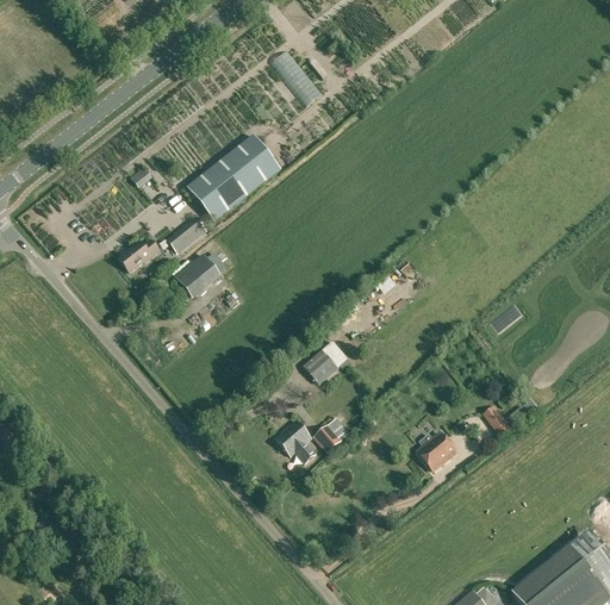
[(280,168),(253,133),(187,186),(213,219),(280,168)]
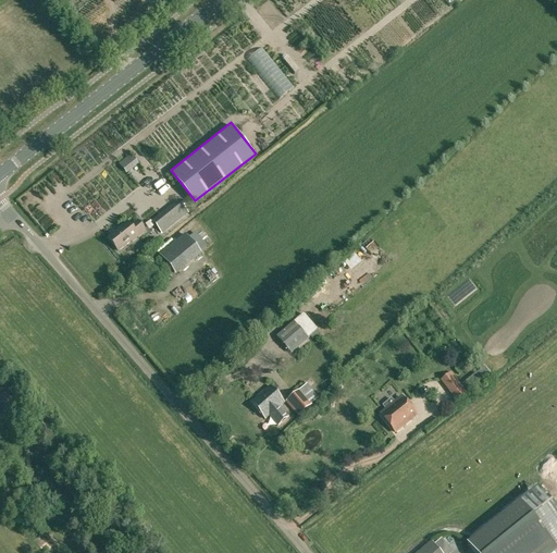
[(168,223),(174,218),(165,208),(159,212),(168,223)]
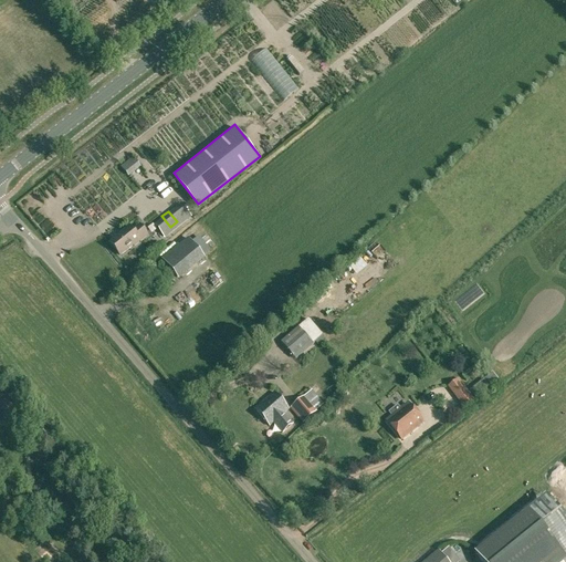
[(134,241),(147,231),(139,221),(133,227),(128,222),(121,228),(121,229),(109,238),(119,251),(133,241),(134,241)]
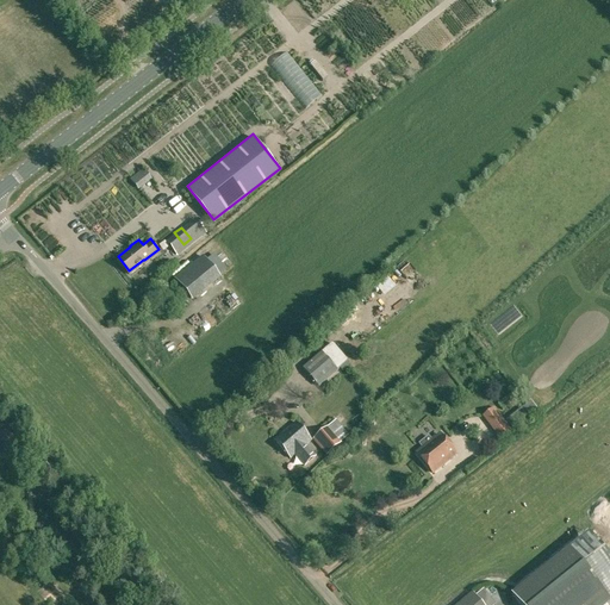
[(218,272),(203,253),(175,275),(191,294),(218,272)]
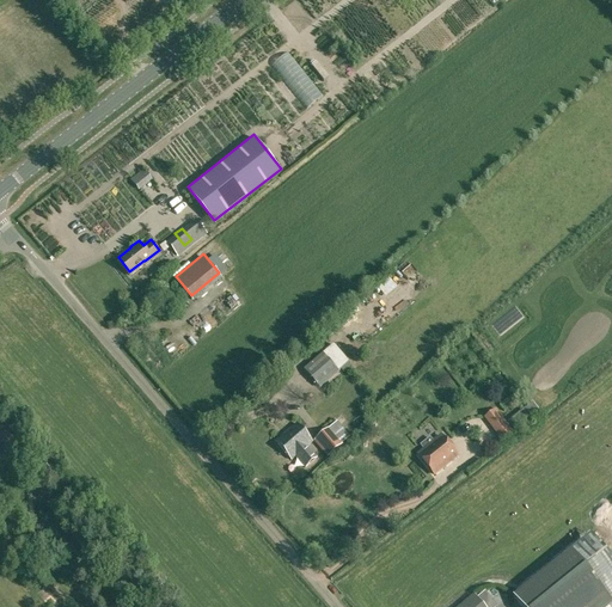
[(326,345),(303,366),(319,384),(342,363),(326,345)]
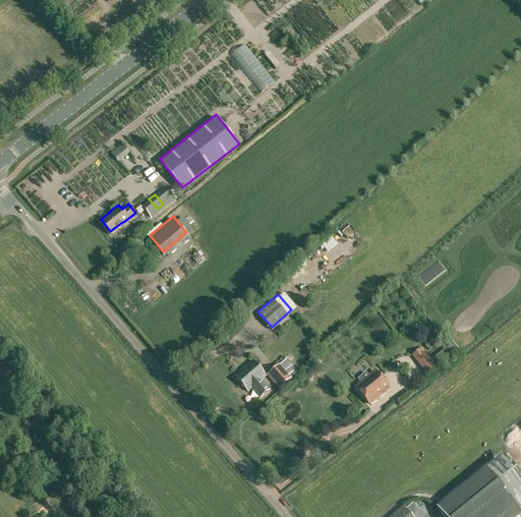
[(259,395),(269,387),(261,377),(266,372),(252,357),(234,372),(247,388),(251,385),(259,395)]
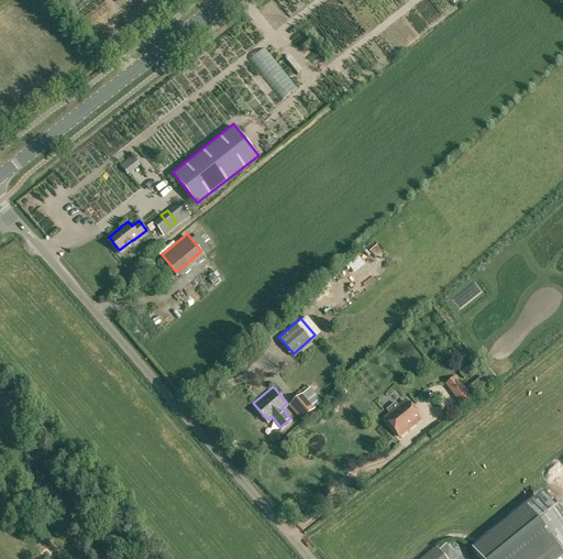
[(463,401),(472,394),(466,386),(457,393),(463,401)]
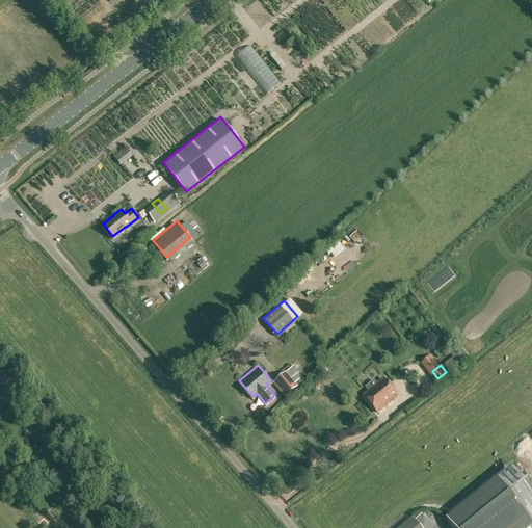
[(297,383),(302,378),(295,370),(290,374),(286,369),(273,379),(285,393),(297,383)]
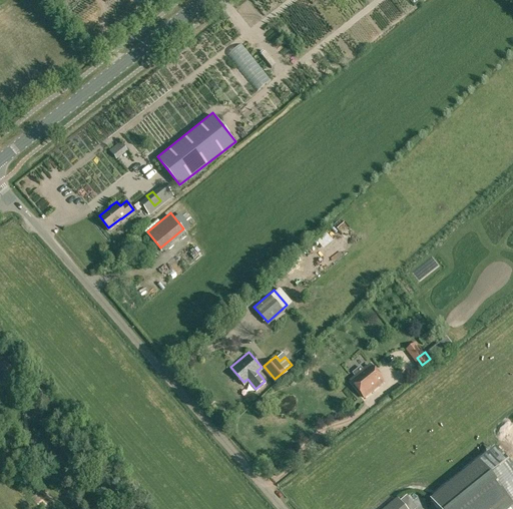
[(4,360),(0,363),(0,368),(10,379),(16,374),(13,370),(17,366),(9,357),(5,361),(4,360)]
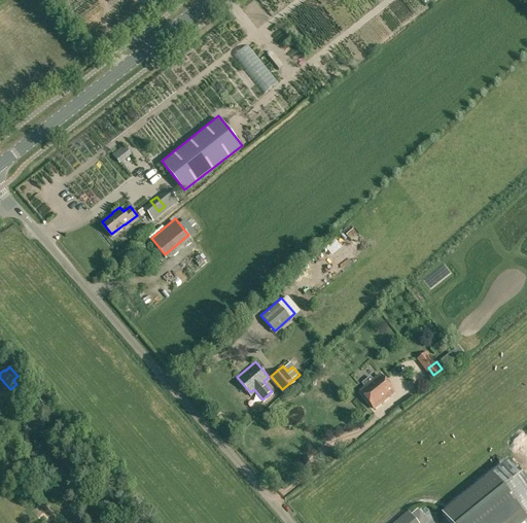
[(365,384),(360,388),(374,405),(393,389),(380,372),(373,378),(370,374),(362,380),(365,384)]
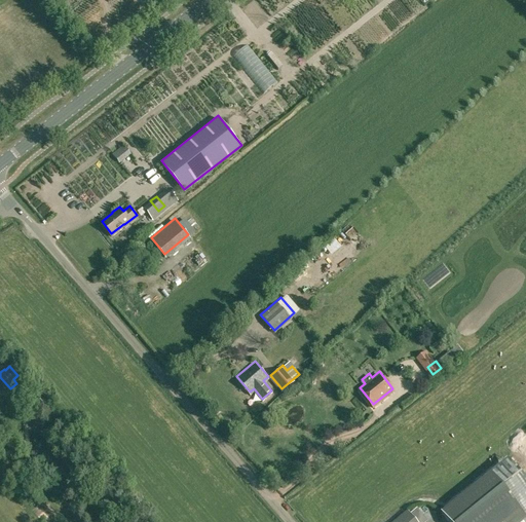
[(525,509),(492,468),(441,510),(451,521),(510,521),(525,510),(525,509)]
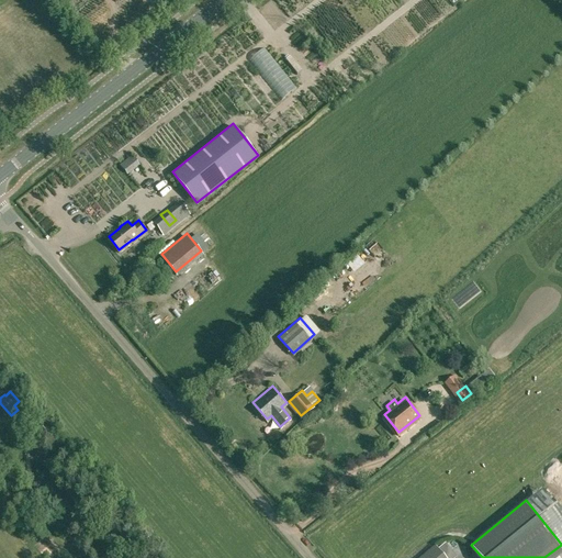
[(446,557),(435,544),(418,557),(417,557),(446,557)]
